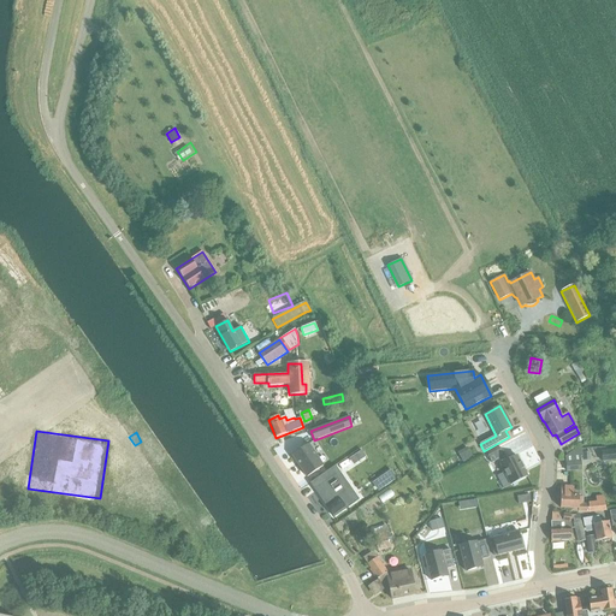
[(466,461),(475,455),(468,444),(458,449),(466,461)]
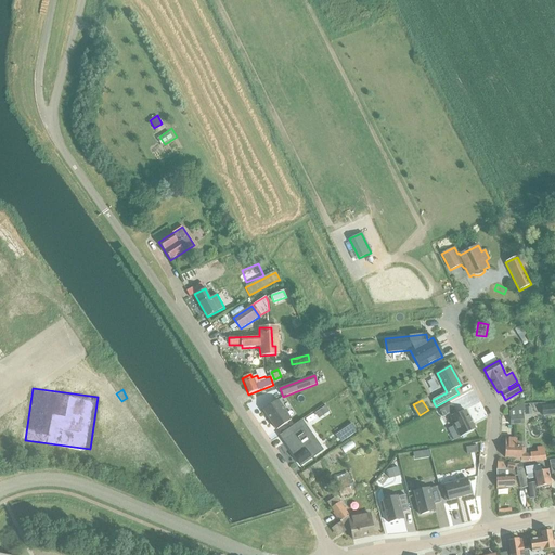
[(278,401),(263,410),(276,430),(291,421),(278,401)]
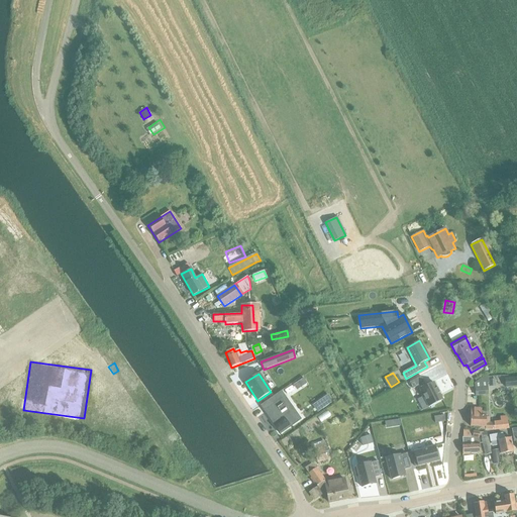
[(421,377),(409,383),(412,389),(418,386),(428,407),(442,400),(438,394),(436,389),(433,383),(425,386),(421,377)]
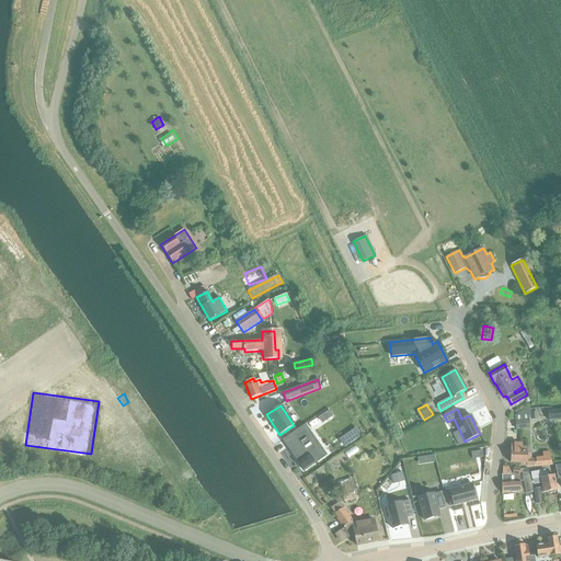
[(521,412),(515,416),(516,422),(515,422),(516,430),(528,428),(527,416),(531,415),(529,409),(521,412)]
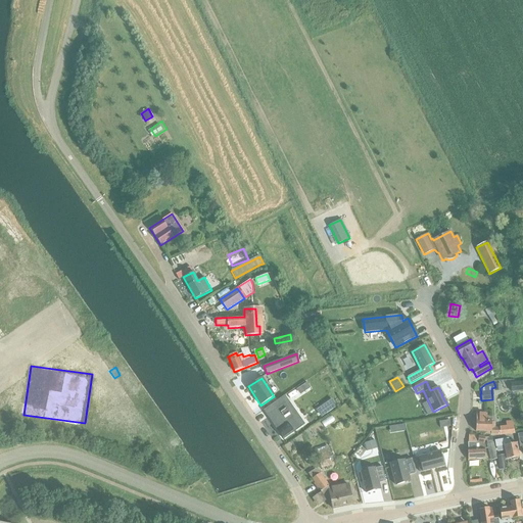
[(522,382),(511,384),(512,392),(522,390),(522,382)]
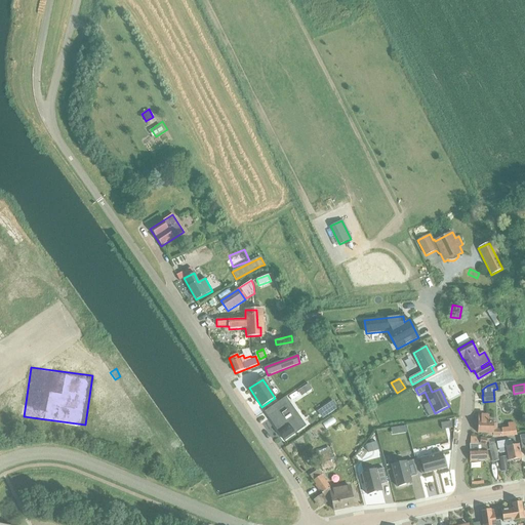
[(308,385),(303,388),(307,393),(308,392),(312,390),(308,385)]
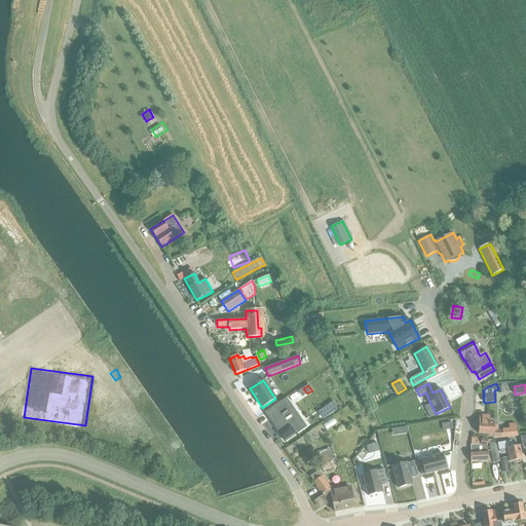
[(301,388),(289,395),(292,401),(304,395),(301,388)]
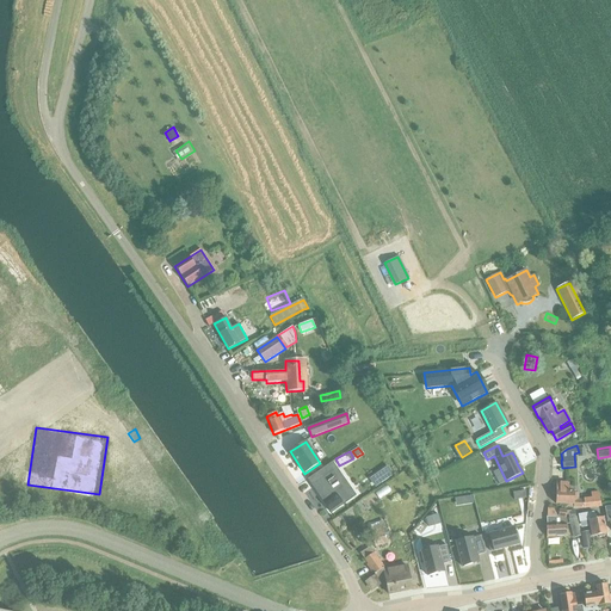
[(383,470),(375,475),(381,483),(393,475),(388,467),(383,470)]
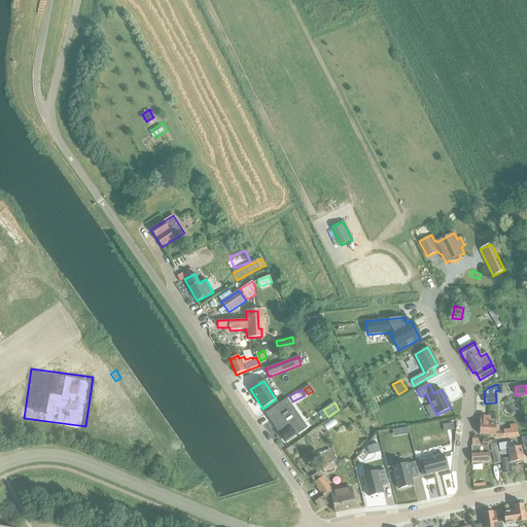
[(287,407),(269,419),(284,442),(295,434),(294,432),(302,427),(287,407)]
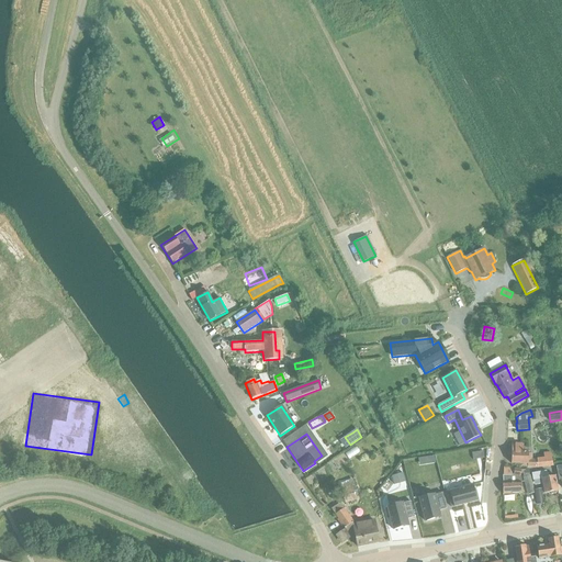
[(527,464),(527,468),(537,468),(552,467),(550,452),(543,453),(544,459),(537,459),(537,460),(532,460),(532,454),(528,454),(528,452),(523,452),(524,445),(512,445),(510,463),(527,464)]
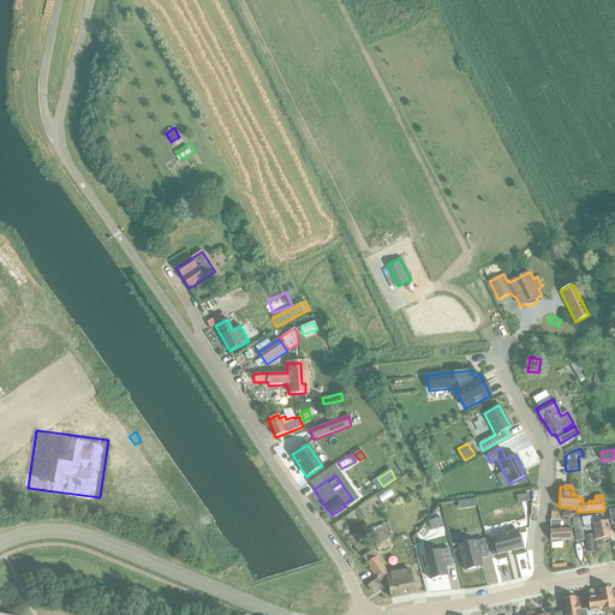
[(476,506),(476,519),(479,519),(479,497),(461,497),(461,506),(476,506)]
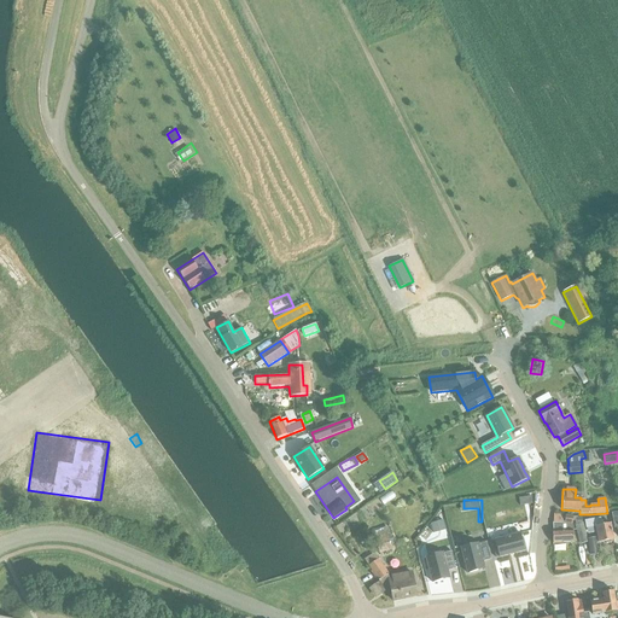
[(553,531),(553,544),(573,543),(573,531),(572,524),(572,517),(565,516),(554,514),(553,523),(553,531)]
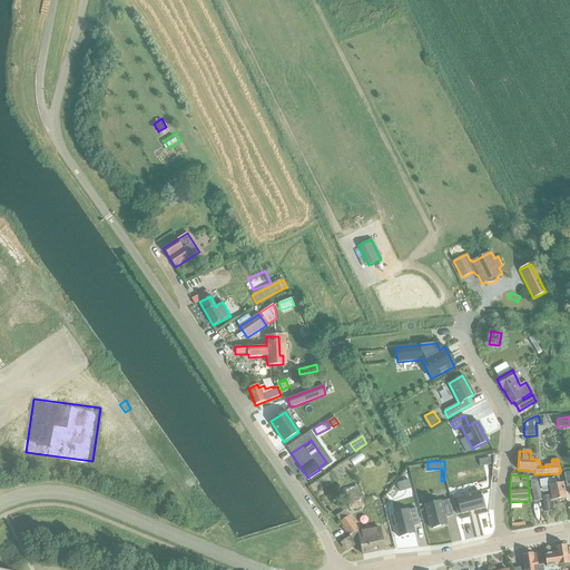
[(399,480),(401,490),(413,485),(411,477),(399,480)]
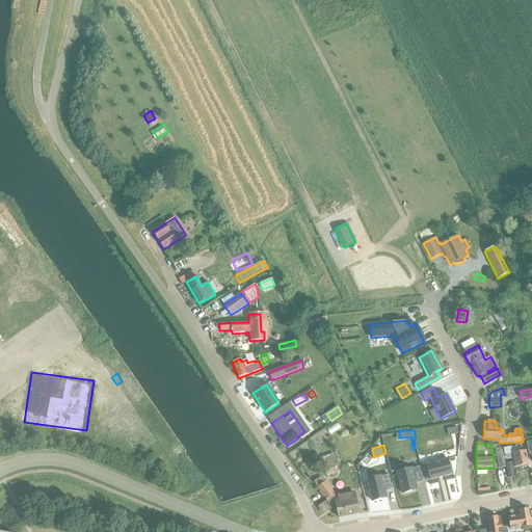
[(512,453),(515,468),(528,464),(525,451),(517,452),(516,446),(503,448),(504,455),(512,453)]
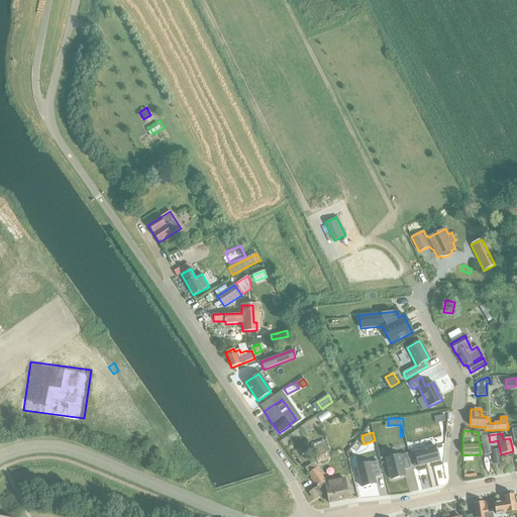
[(482,438),(485,454),(492,453),(487,437),(482,438)]
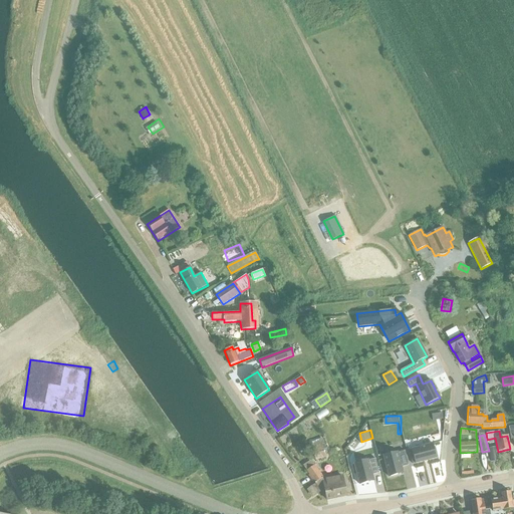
[(311,446),(315,461),(325,458),(320,443),(311,446)]
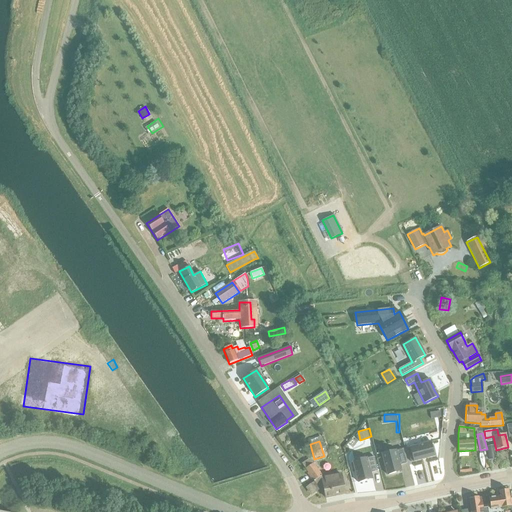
[(431,442),(410,447),(413,462),(435,456),(431,442)]
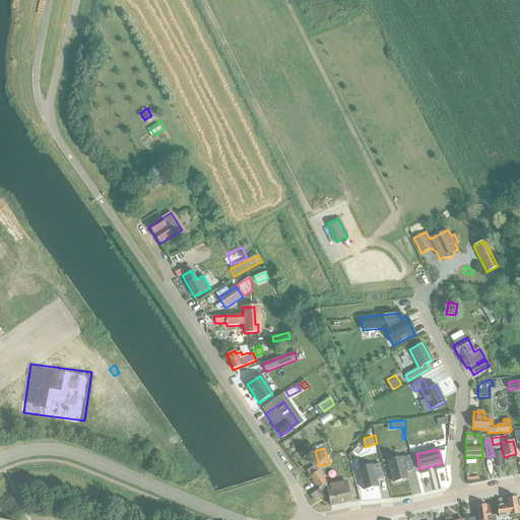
[(402,457),(387,461),(393,482),(407,478),(406,472),(412,471),(409,456),(402,458),(402,457)]
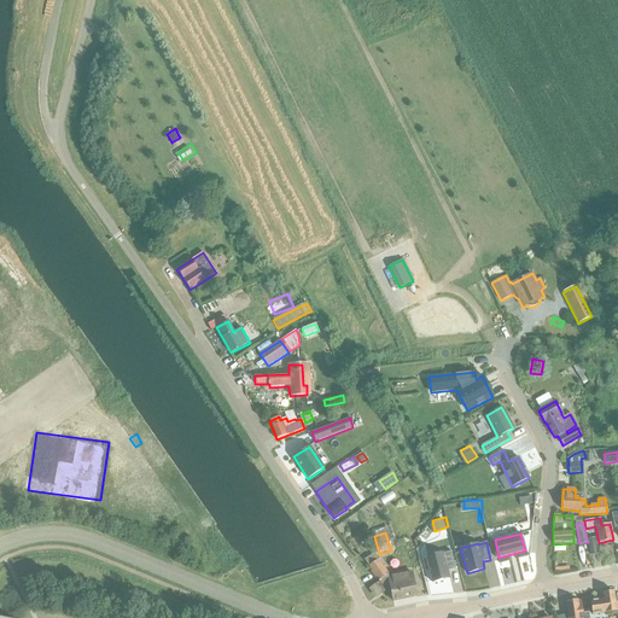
[(448,571),(455,569),(452,552),(443,553),(425,558),(432,582),(449,578),(448,571)]
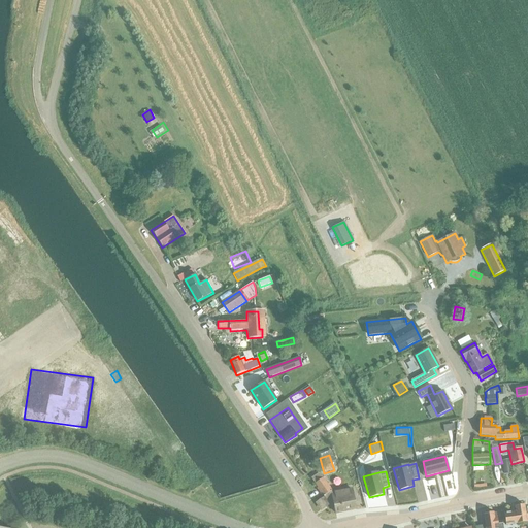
[(333,500),(336,515),(356,510),(352,490),(340,493),(340,492),(333,494),(323,479),(315,485),(328,504),(333,500)]
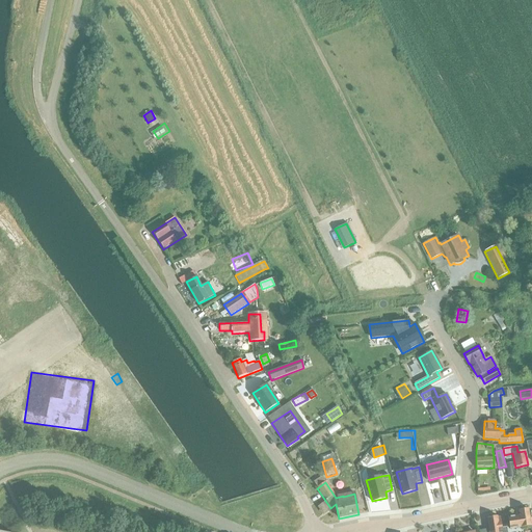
[(319,507),(323,513),(330,509),(325,503),(319,507)]
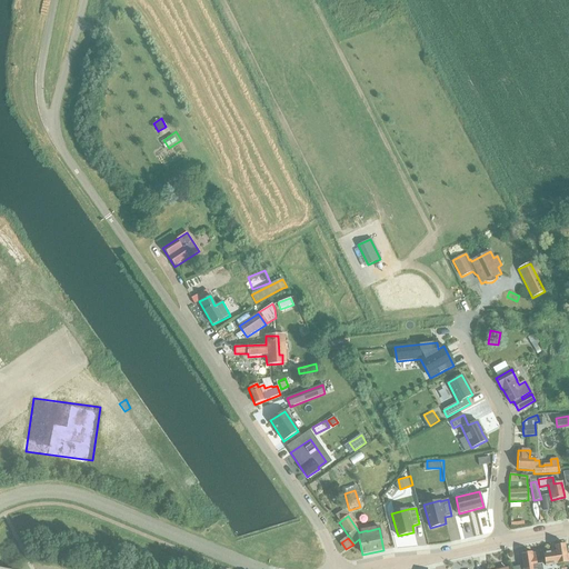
[(543,553),(546,566),(568,562),(565,545),(555,546),(556,551),(543,553)]
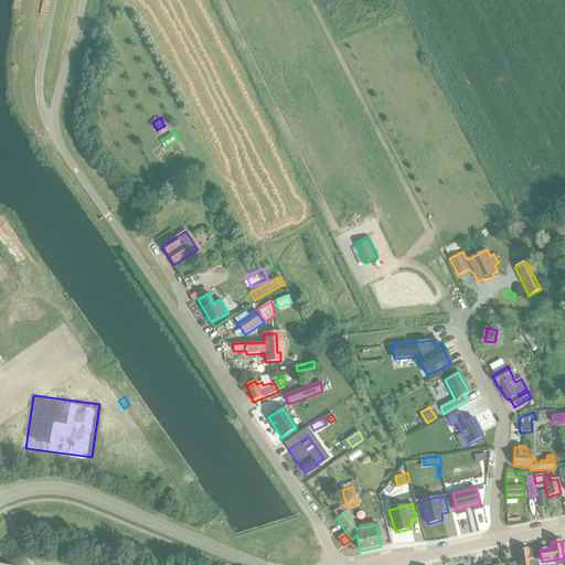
[(529,547),(518,550),(520,564),(539,564),(537,557),(533,558),(532,551),(529,552),(529,547)]
